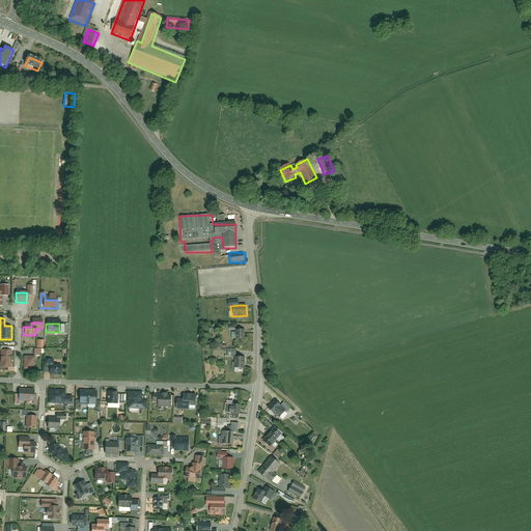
[(232,332),(232,339),(245,339),(245,328),(228,327),(228,332),(232,332)]
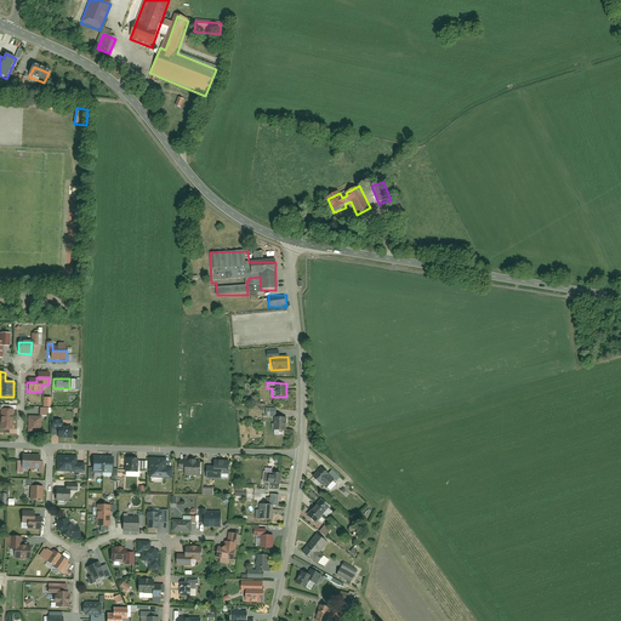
[(0,409),(0,420),(12,420),(12,410),(0,409)]
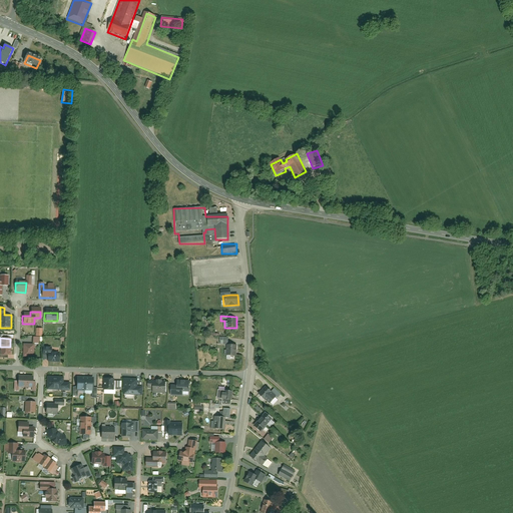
[(225,344),(225,355),(235,355),(235,344),(225,344)]
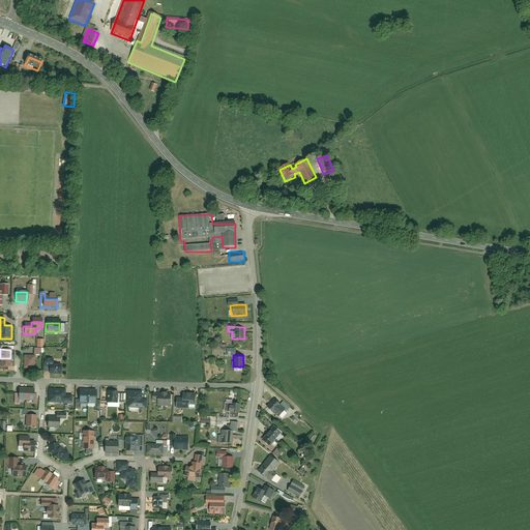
[(24,356),(24,369),(34,369),(34,356),(24,356)]
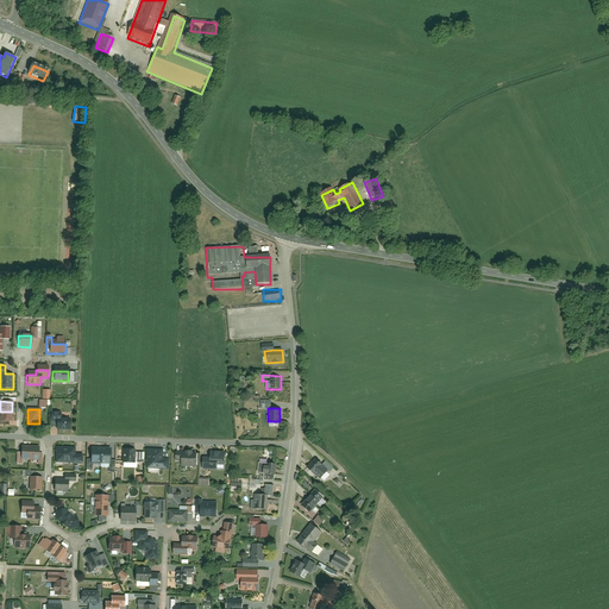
[(0,412),(0,422),(12,422),(12,412),(0,412)]
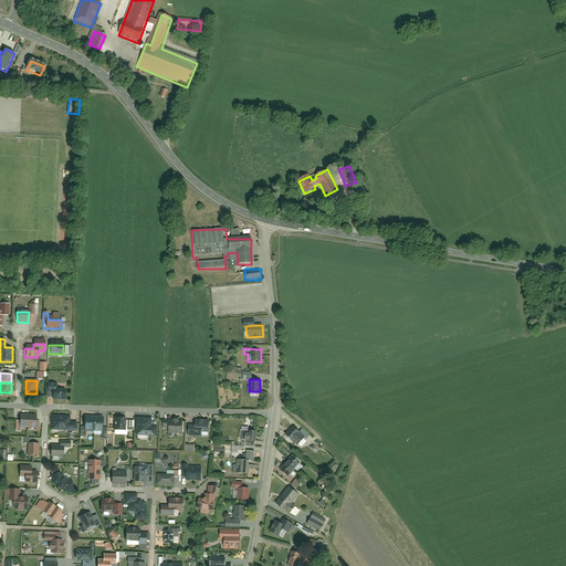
[(63,392),(56,392),(56,386),(46,386),(46,394),(50,394),(50,401),(63,401),(63,392)]
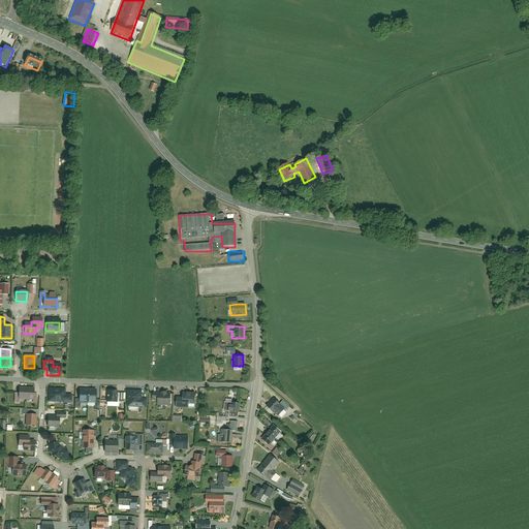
[(48,390),(49,402),(66,402),(66,389),(48,390)]
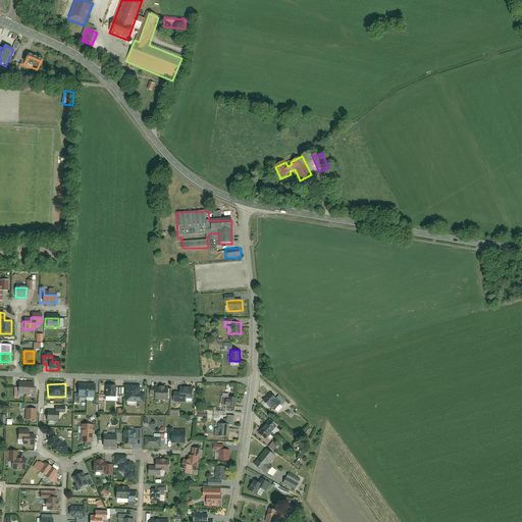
[(76,384),(76,398),(86,398),(86,384),(76,384)]
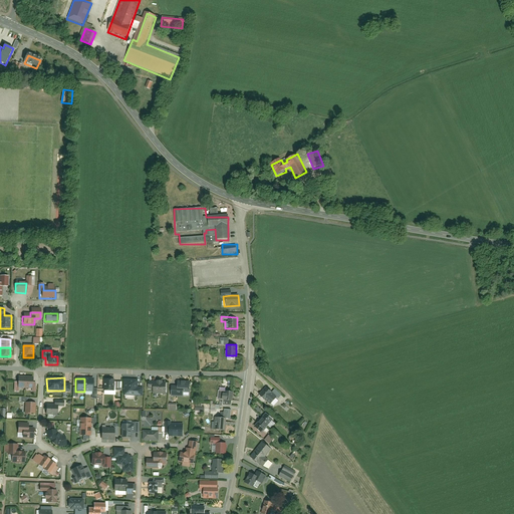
[(84,378),(84,392),(92,392),(92,378),(84,378)]
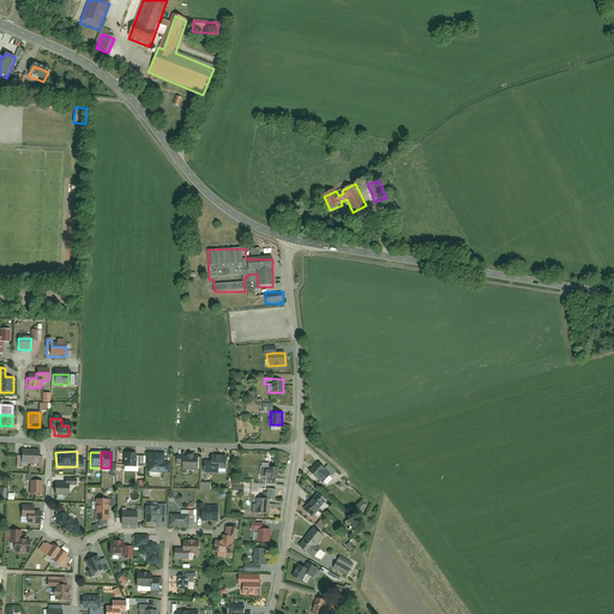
[(122,452),(124,469),(137,468),(137,452),(122,452)]
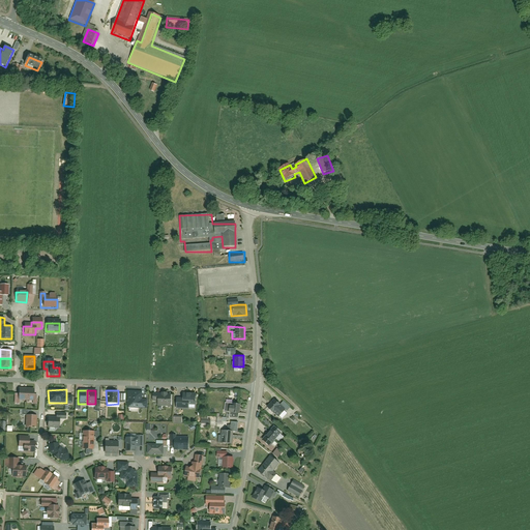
[(18,391),(18,401),(33,401),(33,391),(18,391)]
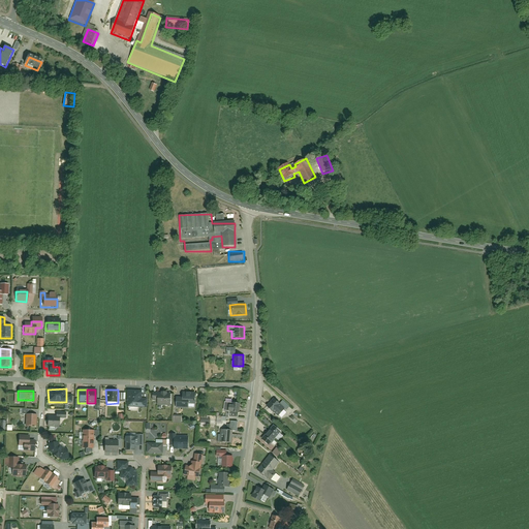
[(128,391),(128,407),(146,407),(146,398),(141,398),(141,391),(128,391)]
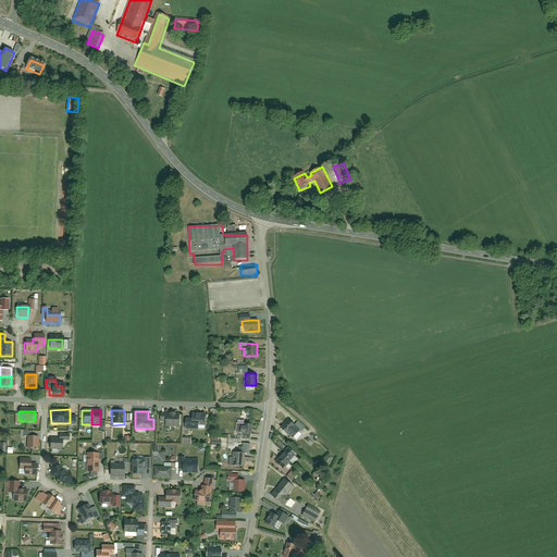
[(164,415),(164,428),(178,428),(178,415),(164,415)]
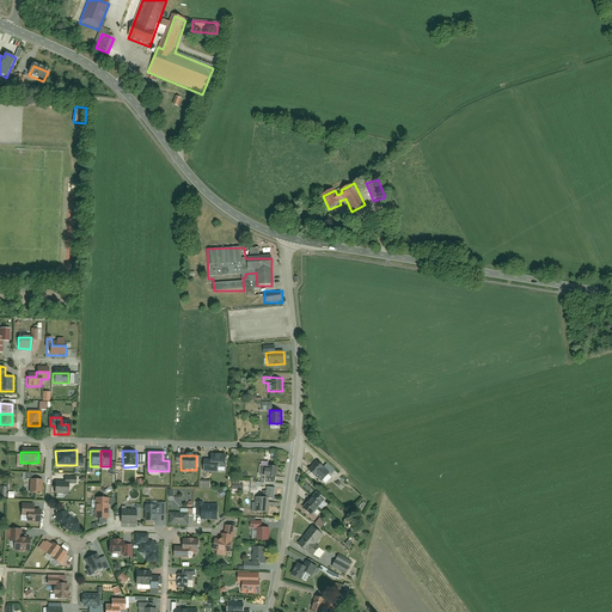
[(210,457),(210,463),(202,463),(202,472),(219,472),(219,469),(226,469),(226,457),(210,457)]
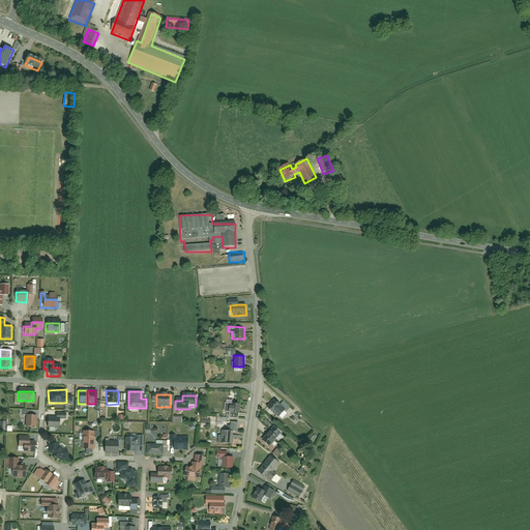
[(291,409),(278,399),(271,408),(284,417),(291,409)]
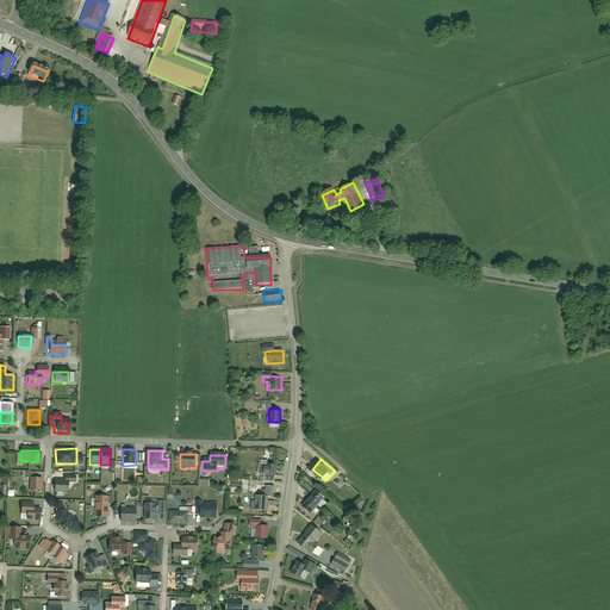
[(257,461),(257,474),(263,474),(263,481),(274,481),(274,474),(277,474),(277,461),(257,461)]
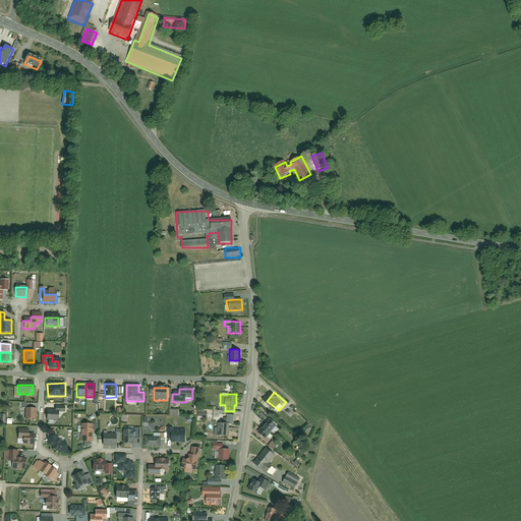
[(24,409),(24,420),(36,419),(36,409),(24,409)]
